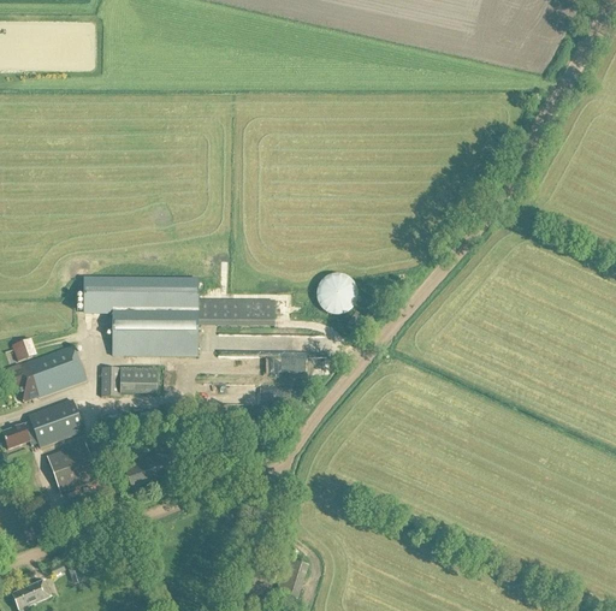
[(317,290),(317,292),(317,295),(317,298),(318,301),(319,303),(320,306),(323,307),(324,309),(326,310),(329,312),(332,313),(335,313),(337,313),(339,313),(343,313),(345,312),(348,310),(350,309),(351,307),(354,306),(355,303),(356,301),(357,298),(357,295),(357,292),(357,290),(357,288),(356,284),(355,282),(354,280),(351,278),(350,276),(348,274),(345,273),(343,272),(339,272),(337,272),(335,272),(332,272),(329,273),(326,274),(324,276),(323,278),(320,280),(319,282),(318,284),(317,288),(317,290)]
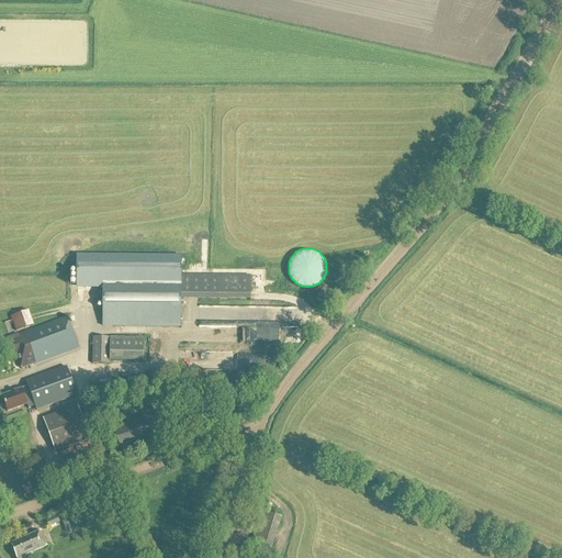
[(250,274),(180,272),(181,255),(77,254),(77,282),(102,283),(102,322),(180,323),(180,296),(250,297),(250,274)]
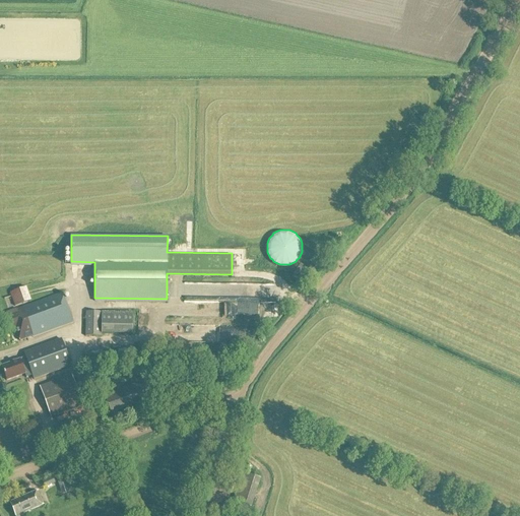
[(23,297),(29,295),(25,284),(10,291),(15,304),(24,300),(23,297)]
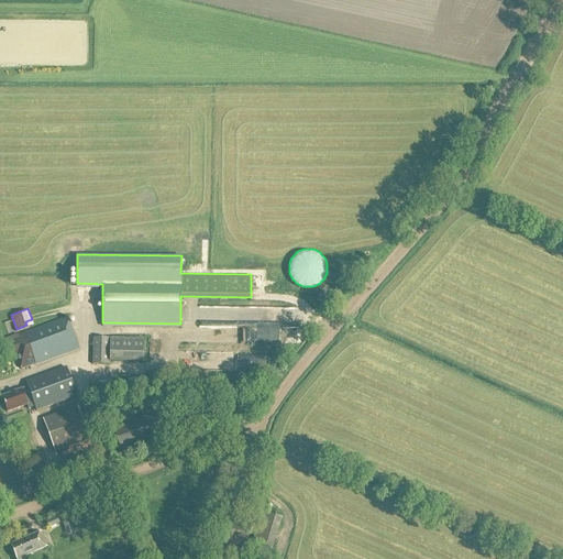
[(35,363),(79,346),(67,315),(19,333),(19,332),(7,337),(12,354),(17,353),(21,366),(34,361),(35,363)]
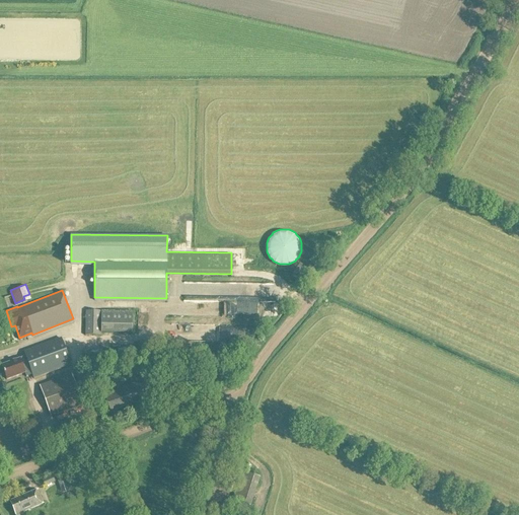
[(133,310),(101,309),(85,308),(85,333),(100,334),(100,330),(133,332),(133,310)]
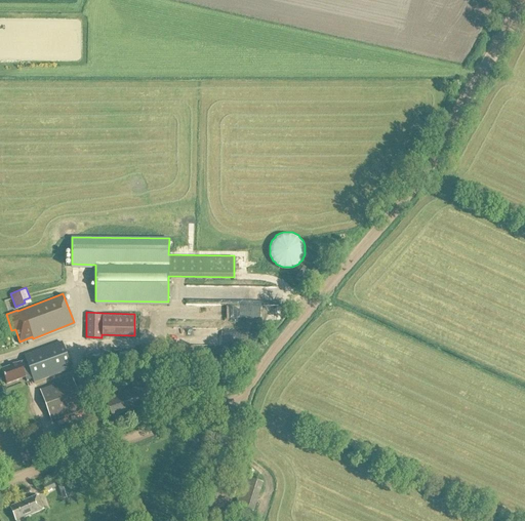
[(24,353),(26,357),(19,359),(21,360),(1,367),(6,381),(26,374),(27,378),(32,376),(34,381),(72,367),(62,339),(24,353)]
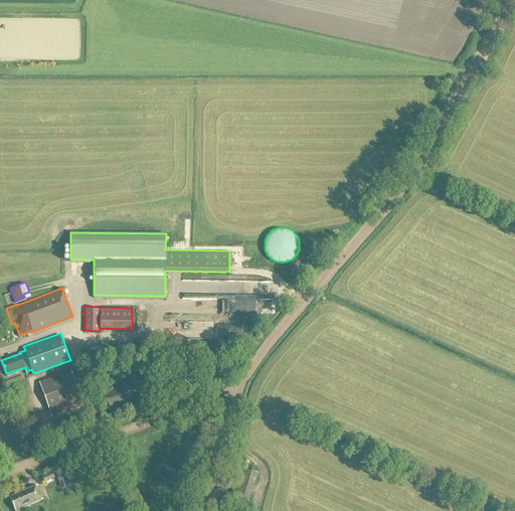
[(146,374),(159,370),(157,361),(143,366),(146,374)]
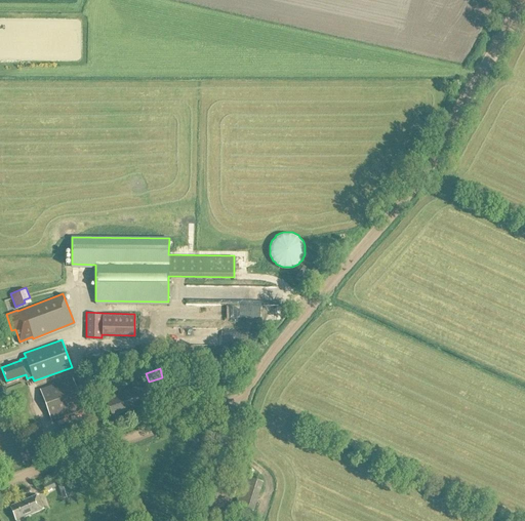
[(50,419),(84,407),(73,375),(39,388),(50,419)]
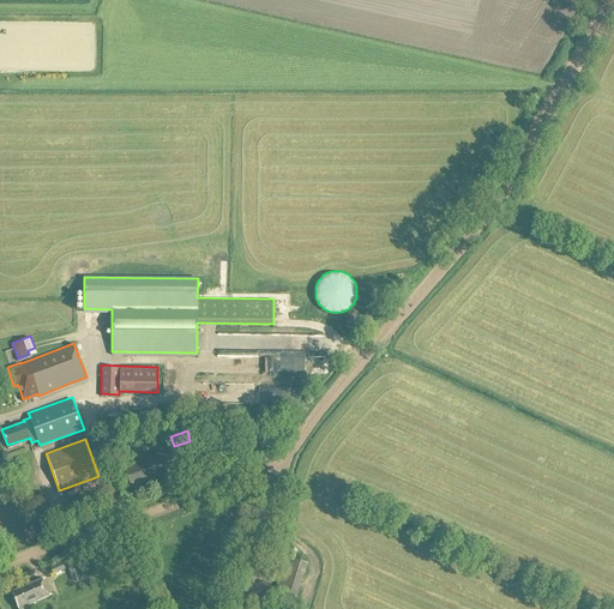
[(132,483),(173,469),(168,454),(164,456),(163,450),(151,454),(150,452),(138,456),(139,459),(130,463),(131,468),(127,469),(132,483)]
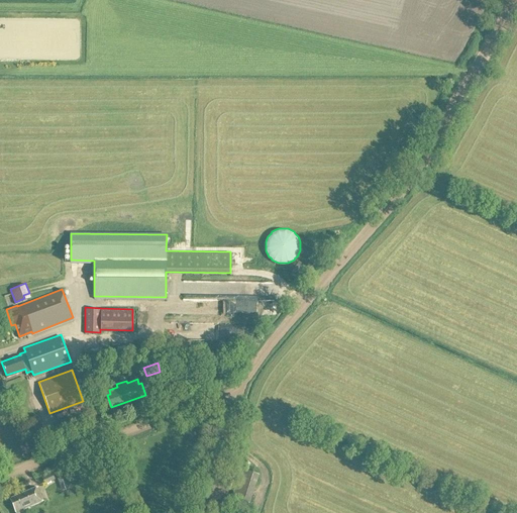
[(59,436),(85,427),(80,412),(54,422),(59,436)]
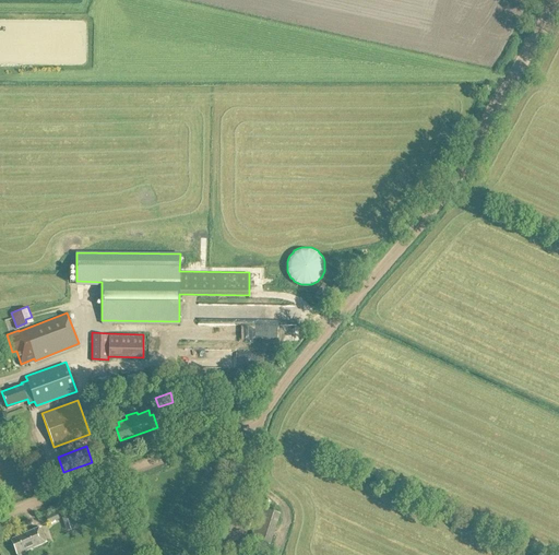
[(90,510),(87,499),(71,505),(74,515),(90,510)]
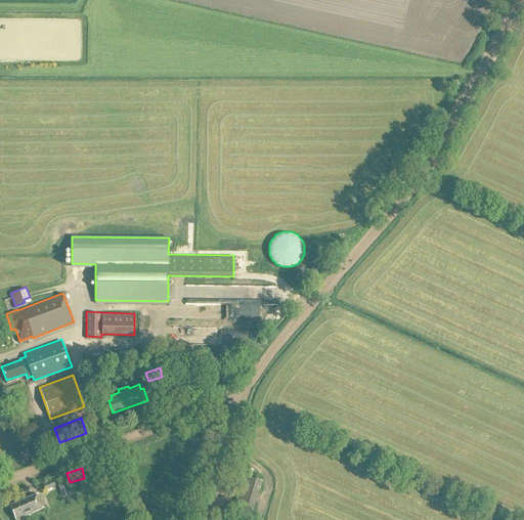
[(253,508),(262,479),(245,473),(235,503),(253,508)]
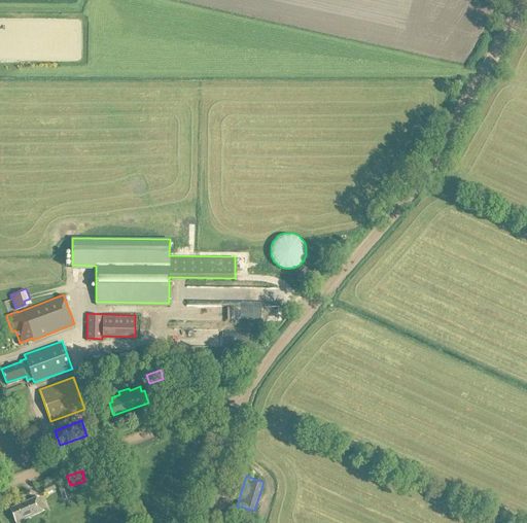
[(62,496),(70,494),(64,478),(59,480),(60,484),(58,485),(62,496)]
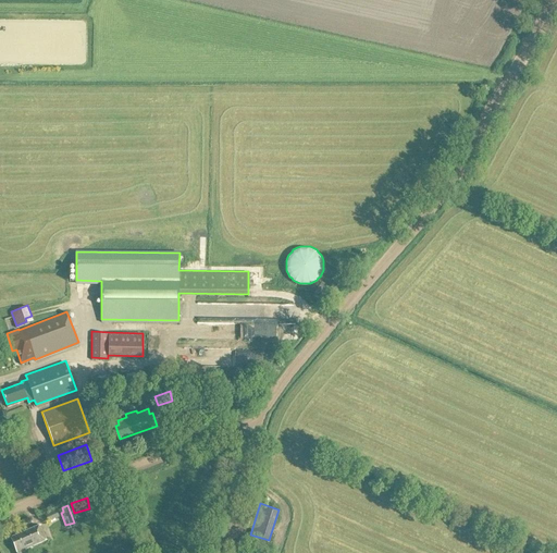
[(48,519),(59,515),(56,508),(46,513),(48,519)]
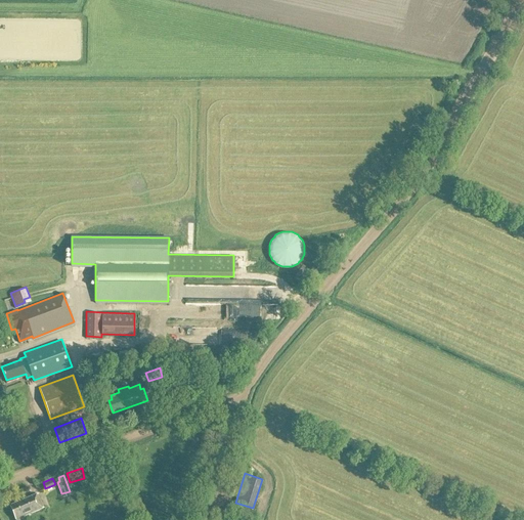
[(43,506),(38,492),(10,504),(17,519),(19,519),(28,517),(26,513),(43,506)]
